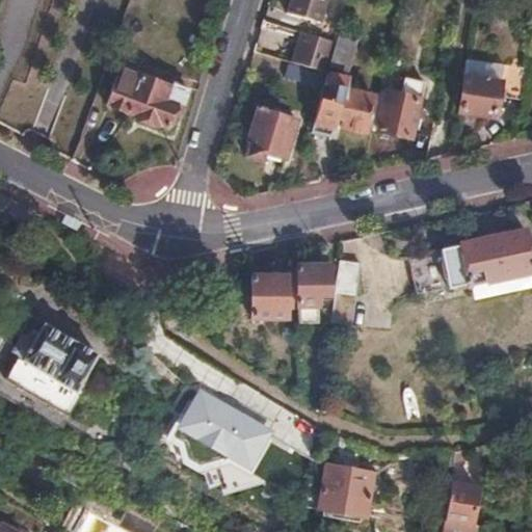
[(326,0),(290,0),(287,14),(319,24),(326,0)]
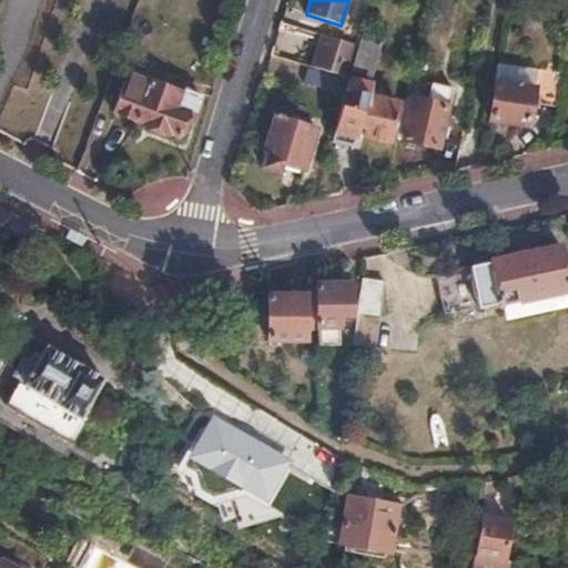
[(296,57),(301,31),(280,28),(274,52),(296,57)]
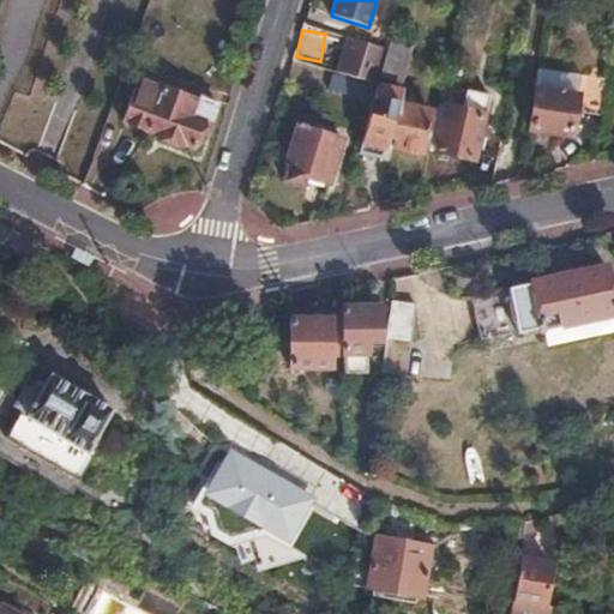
[(348,37),(337,72),(363,80),(378,85),(389,50),(348,37)]
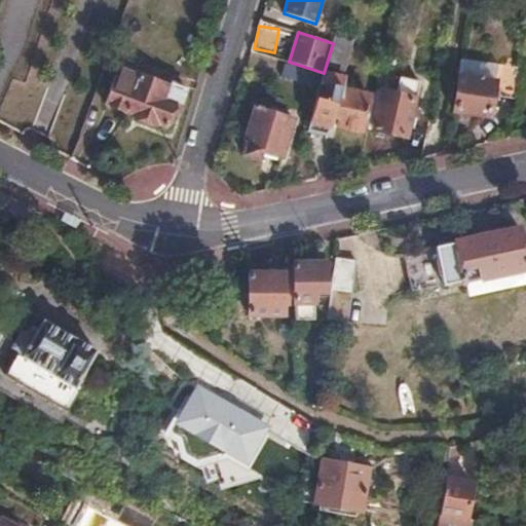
[(351,41),(336,36),(328,67),(344,71),(351,41)]
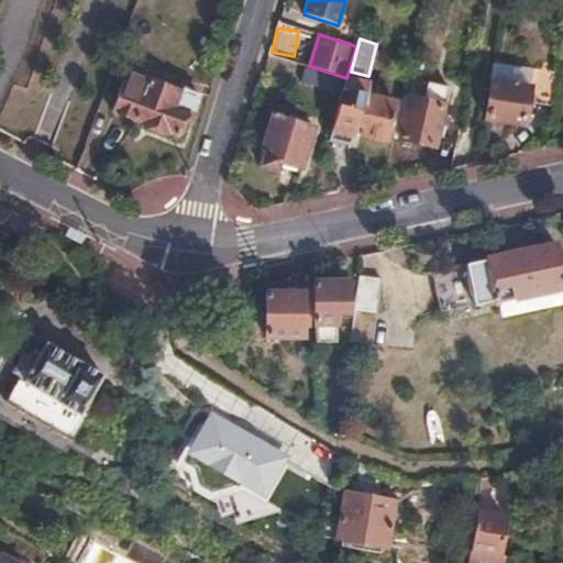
[(487,80),(525,86),(527,67),(490,63),(487,80)]
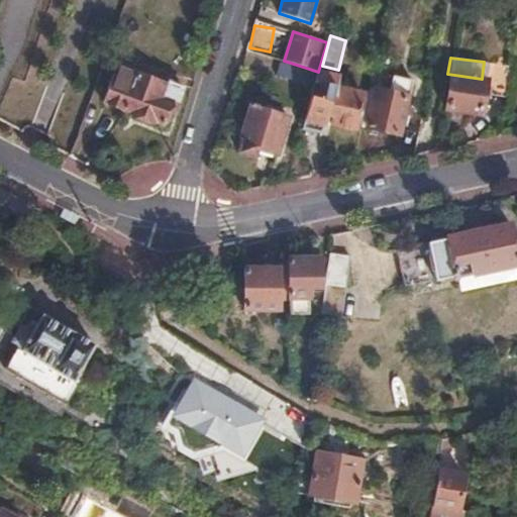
[(302,82),(306,68),(284,61),(282,60),(278,74),(302,82)]
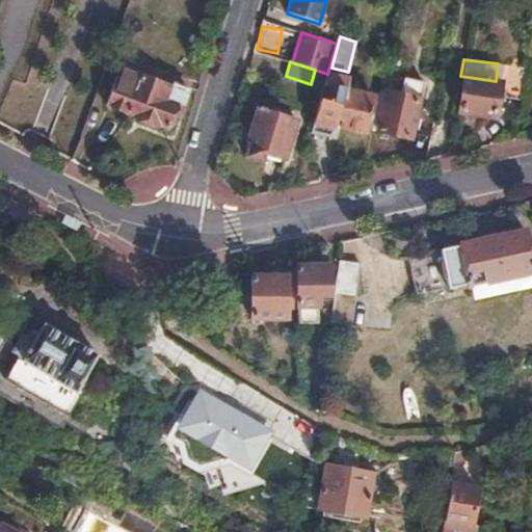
[(123,68),(108,105),(166,127),(171,110),(178,112),(186,88),(171,82),(169,86),(123,68)]
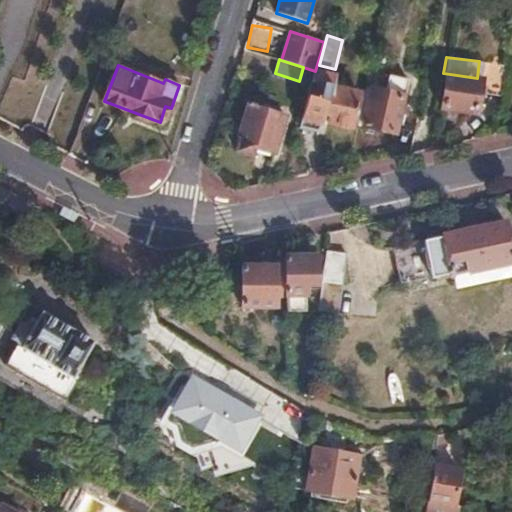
[(315,71),(300,128),(319,133),(324,114),(331,116),(330,123),(350,128),(358,94),(331,87),(334,77),(315,71)]
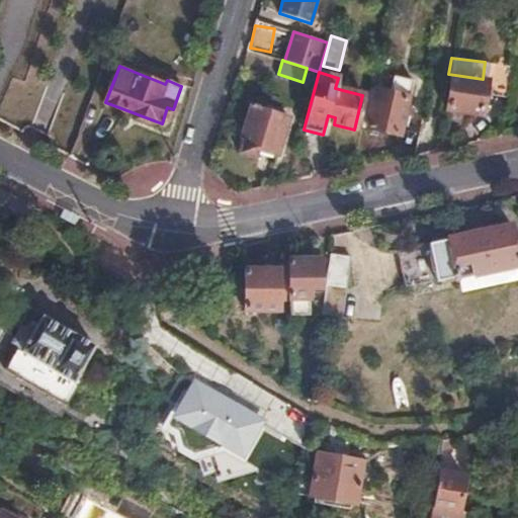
[(446,74),(443,97),(441,110),(480,113),(483,79),(448,74),(446,74)]
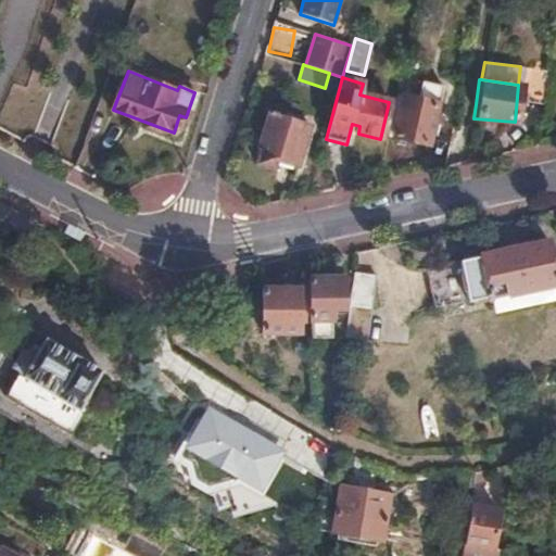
[(442,86),(421,81),(418,96),(404,93),(395,135),(430,142),(442,86)]
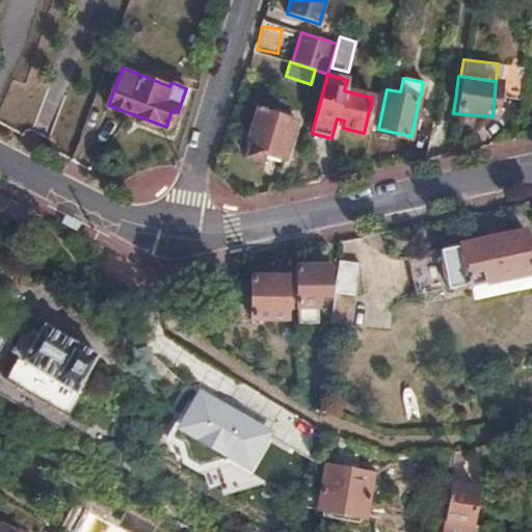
[(272,112),(259,108),(242,158),(264,165),(267,154),(285,160),(296,121),(287,118),(288,110),(274,106),(272,112)]
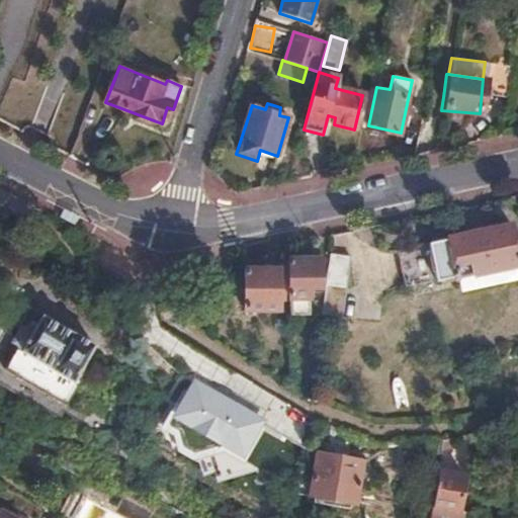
[(452,274),(452,278),(517,264),(509,224),(446,236),(446,238),(429,241),(435,277),(452,274)]
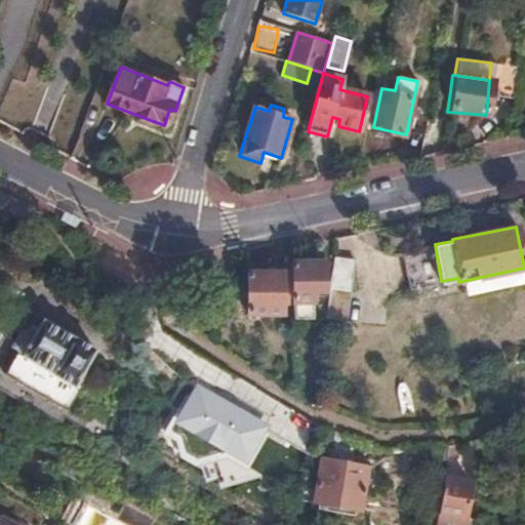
[(402,254),(411,292),(437,287),(428,248),(402,254)]
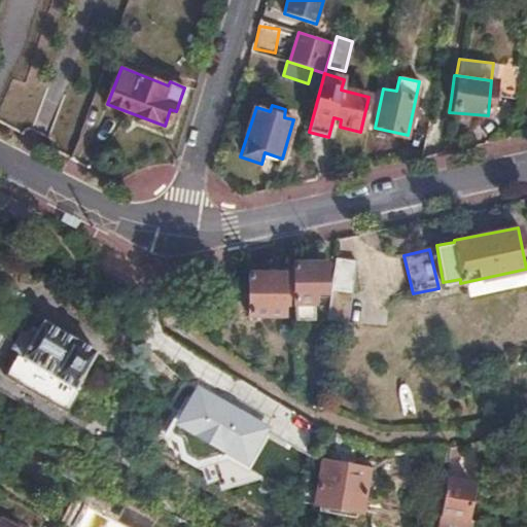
[(334,257),(330,288),(351,291),(354,260),(334,257)]
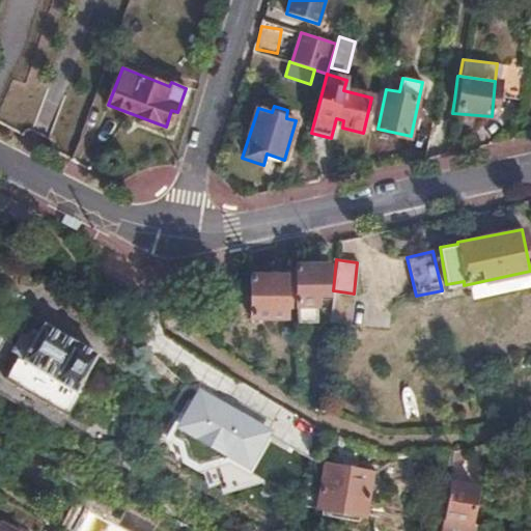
[(296,304),(298,304),(315,304),(315,294),(328,292),(328,263),(296,263),(296,269),(296,295),(296,304)]
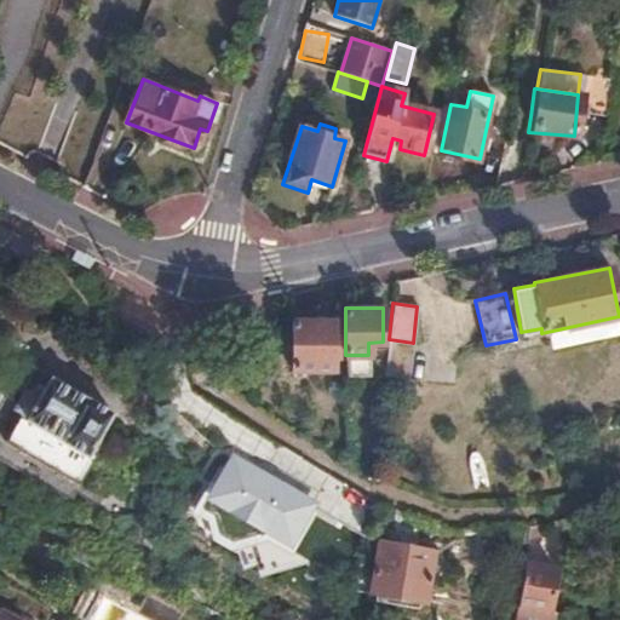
[(332,344),(345,344),(345,314),(332,314),(332,319),(292,320),(293,368),(332,367),(332,344)]
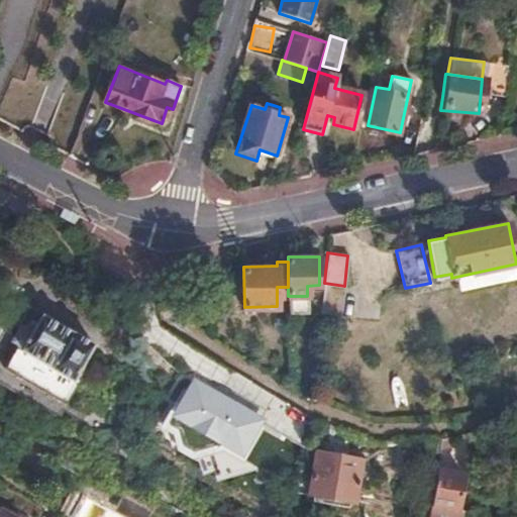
[(3,370),(65,404),(76,383),(72,380),(92,343),(42,315),(41,315),(27,308),(16,327),(29,334),(20,350),(15,347),(3,370)]
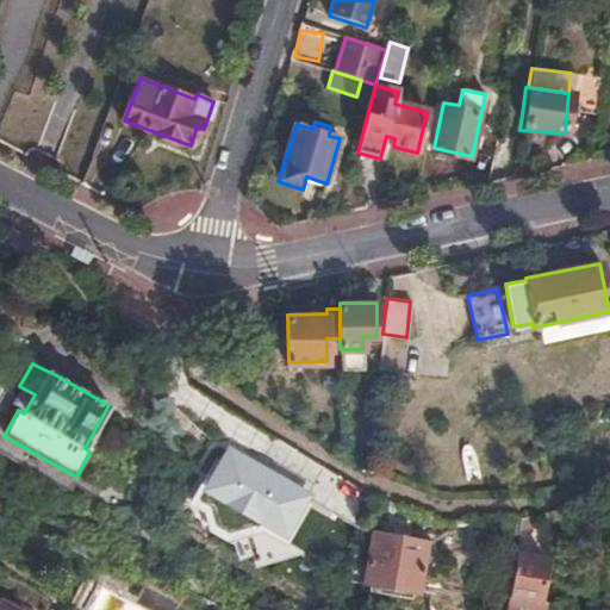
[(316,495),(229,446),(204,490),(291,540),(316,495)]
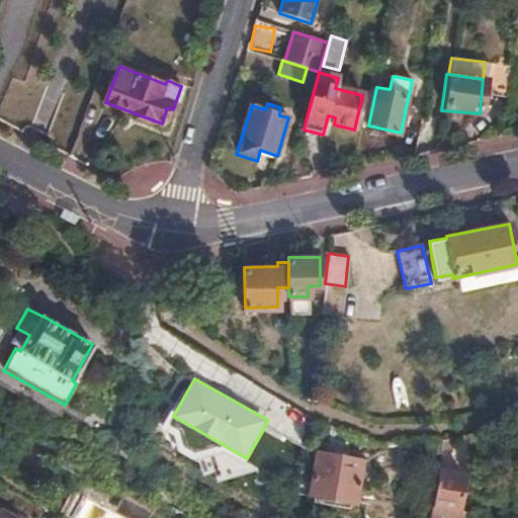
[(361,460),(316,452),(309,495),(354,502),(361,460)]
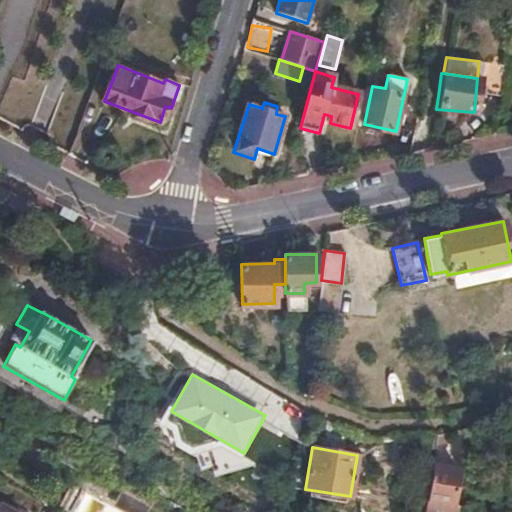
[(448,511),(456,469),(430,464),(421,511),(448,511)]
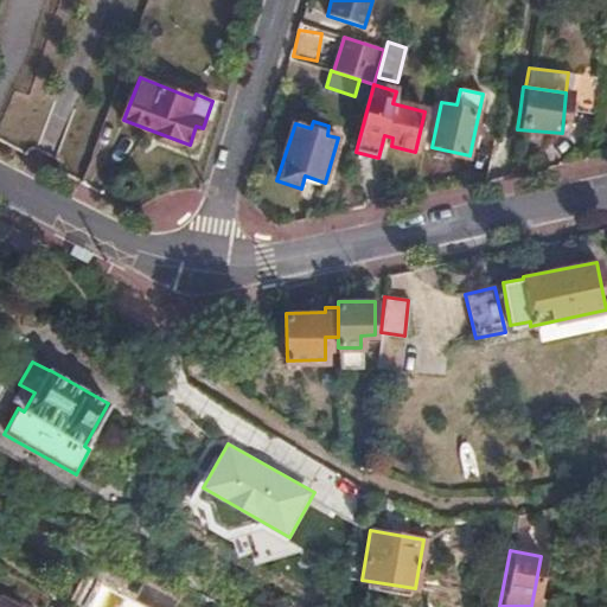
[(170,606),(173,601),(142,585),(134,599),(102,582),(88,606),(170,606)]
